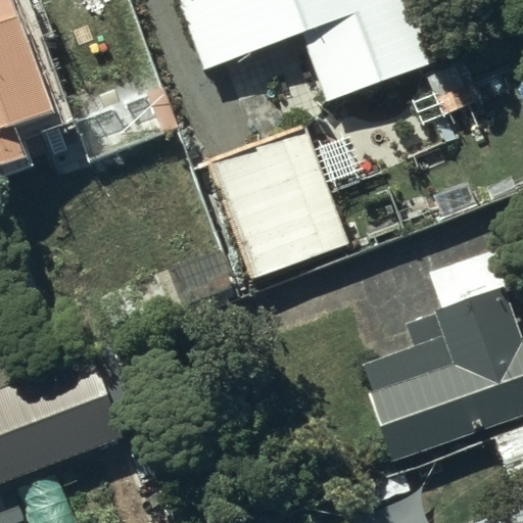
[(0,0),(0,129),(15,124),(4,92),(43,79),(13,0),(0,0)]
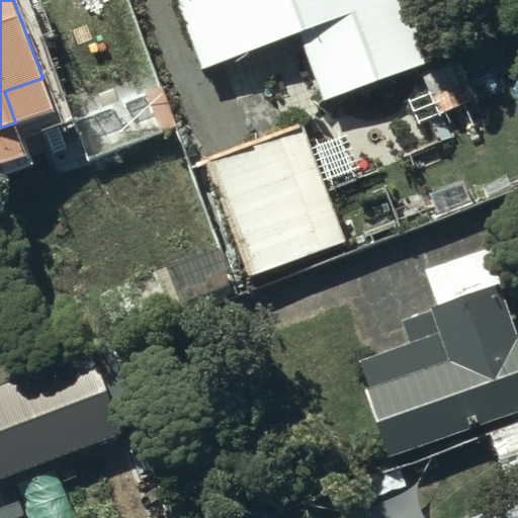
[(176,0),(199,68),(296,34),(320,104),(434,65),(408,0),(176,0)]
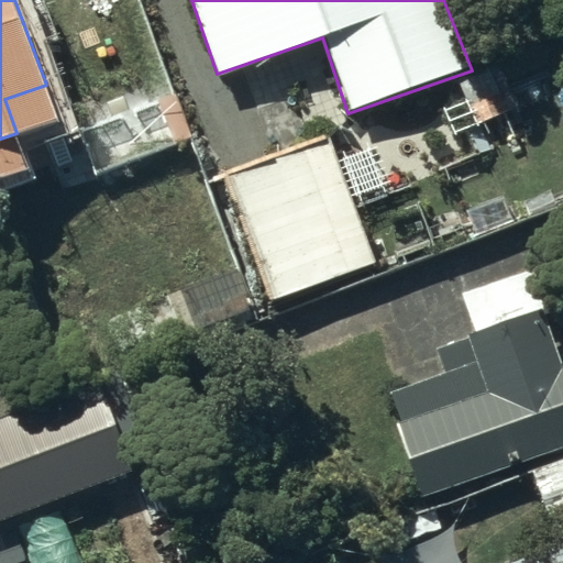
[(352,144),(330,153),(324,138),(220,178),(268,302),(373,262),(345,191),(367,184),(352,144)]
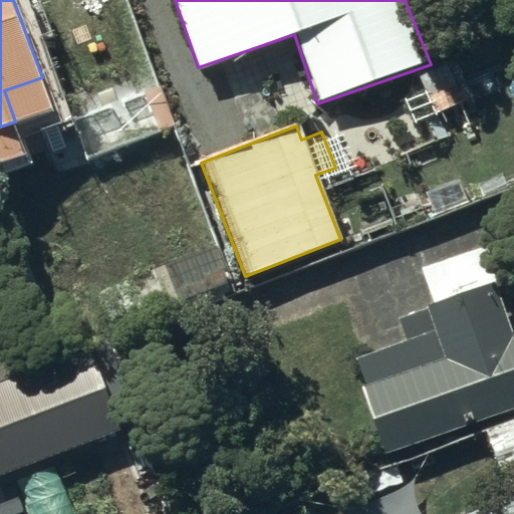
[(435,308),(425,311),(400,321),(408,341),(354,361),(363,384),(357,387),(383,455),(513,406),(513,335),(510,337),(493,292),(513,284),(513,282),(498,240),(420,269),(435,308)]
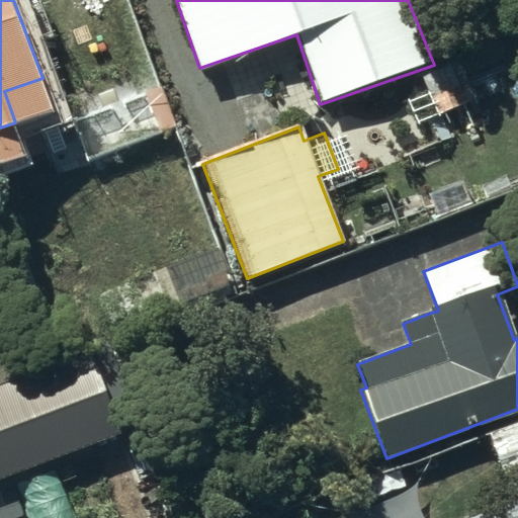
[(220,247),(165,268),(179,305),(234,284),(220,247)]
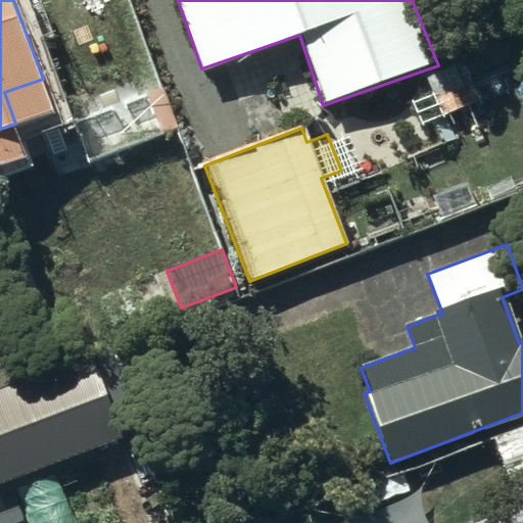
[(84,361),(0,390),(0,480),(112,441),(84,361)]
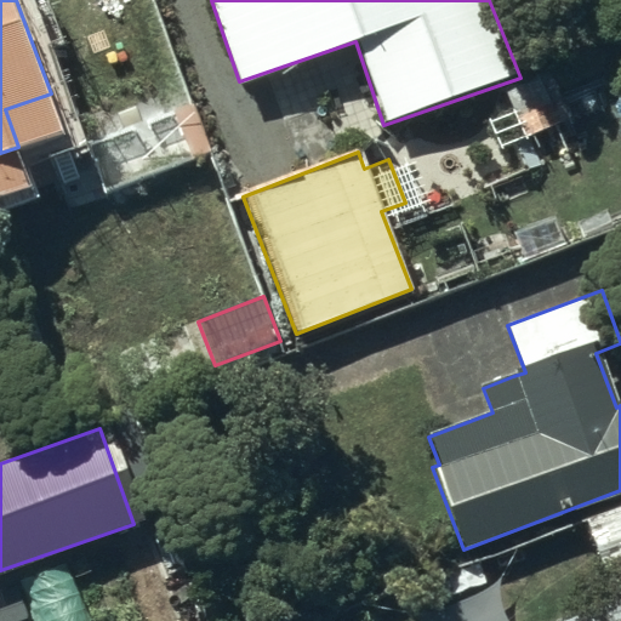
[(614,603),(567,620),(620,620),(620,537),(594,548),(614,603)]
